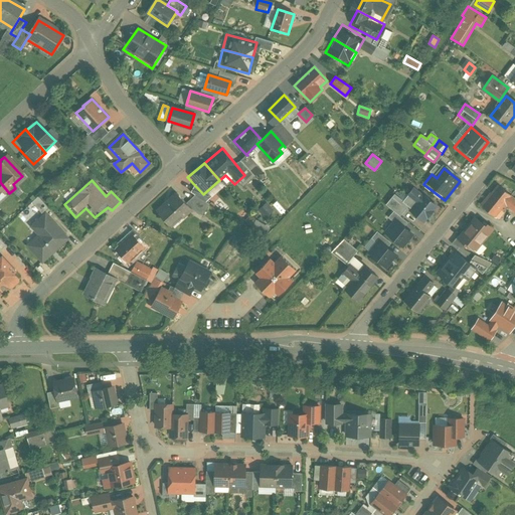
[(514,202),(496,188),(481,207),(494,217),(504,204),(514,213),(514,202)]
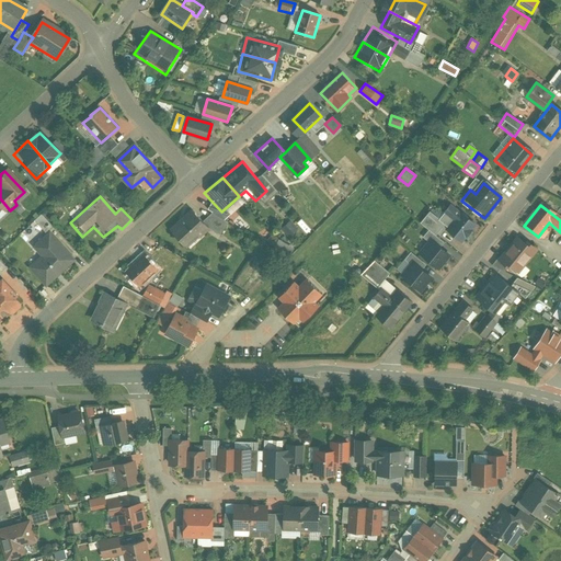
[(191,208),(167,230),(186,251),(210,229),(191,208)]
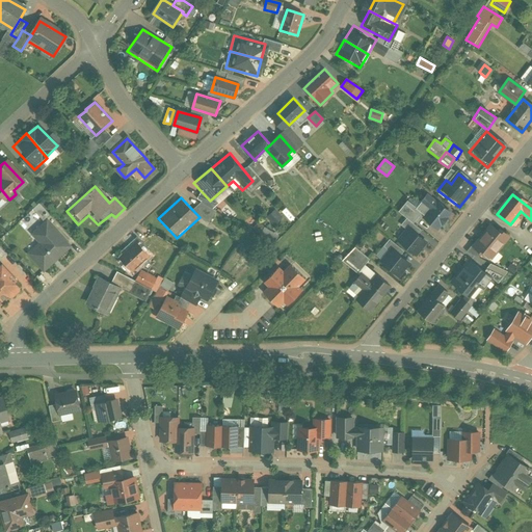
[(409,203),(400,214),(413,225),(420,217),(435,230),(446,217),(425,198),(416,209),(409,203)]
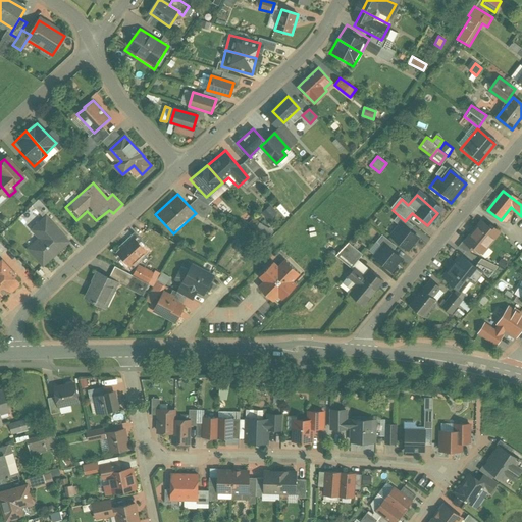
[(32,204),(41,216),(48,210),(38,199),(32,204)]
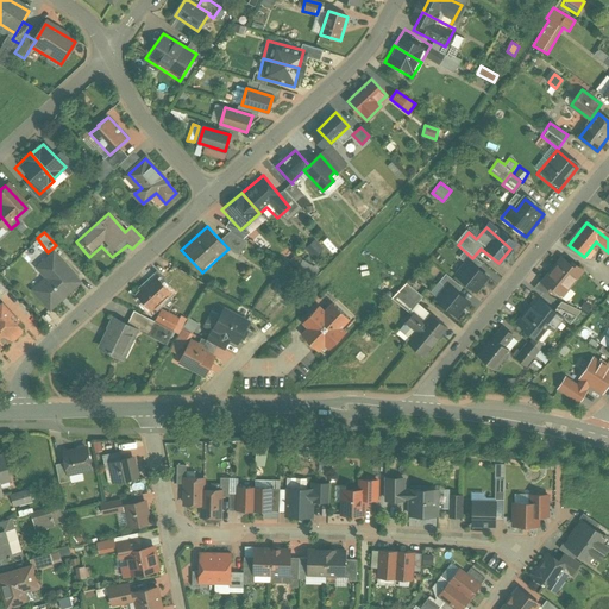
[(303,249),(313,258),(324,249),(314,239),(303,249)]
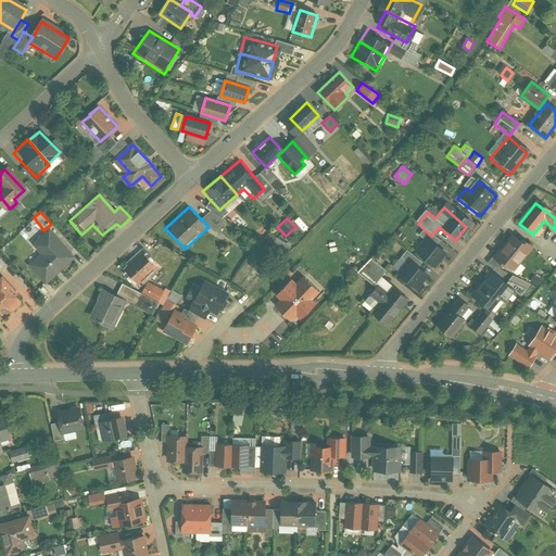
[(73,257),(50,230),(35,244),(36,245),(39,242),(46,251),(30,265),(36,272),(46,282),(59,270),(73,257)]
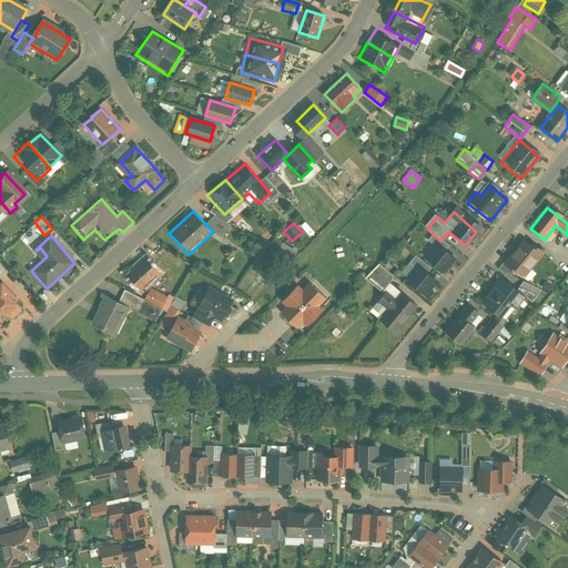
[(437,242),(424,259),(442,273),(455,256),(437,242)]
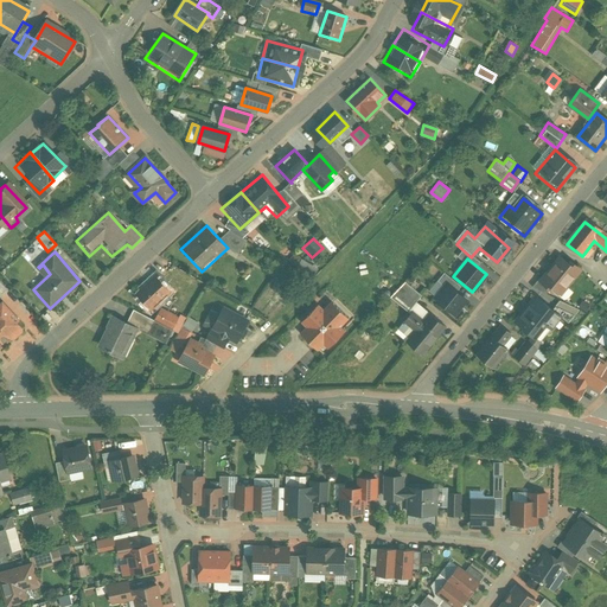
[(301,260),(298,266),(312,275),(317,269),(301,260)]
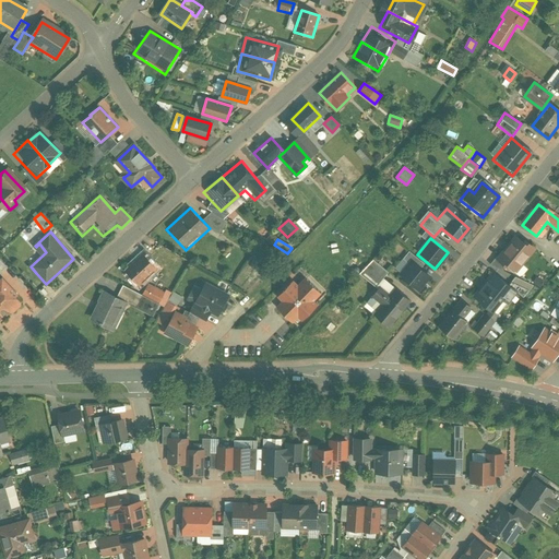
[(515,240),(498,263),(507,270),(509,265),(518,273),(535,250),(526,244),(524,247),(515,240)]
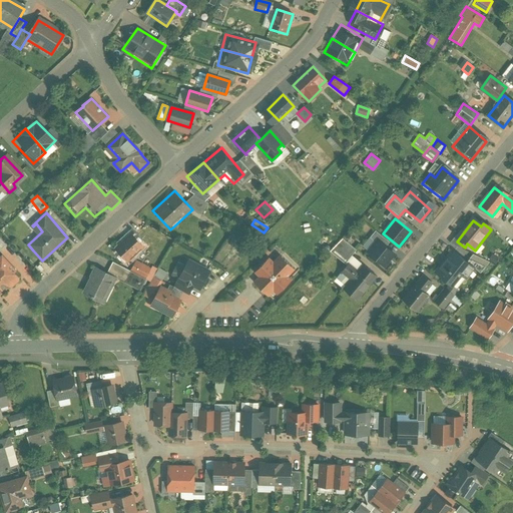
[(131,232),(115,248),(127,262),(142,247),(144,246),(131,232)]
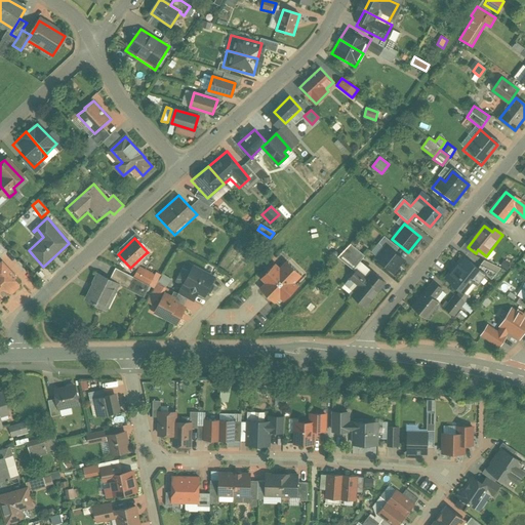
[(389,242),(374,258),(393,274),(406,256),(389,242)]
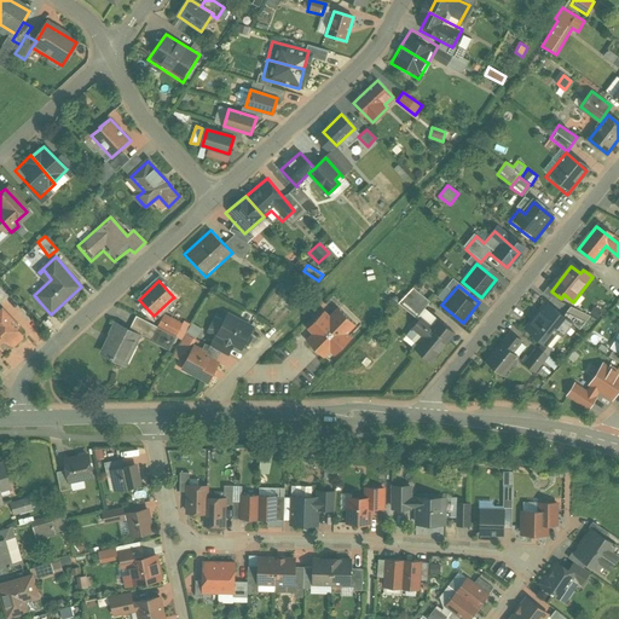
[(428,305),(412,290),(398,305),(415,320),(428,305)]
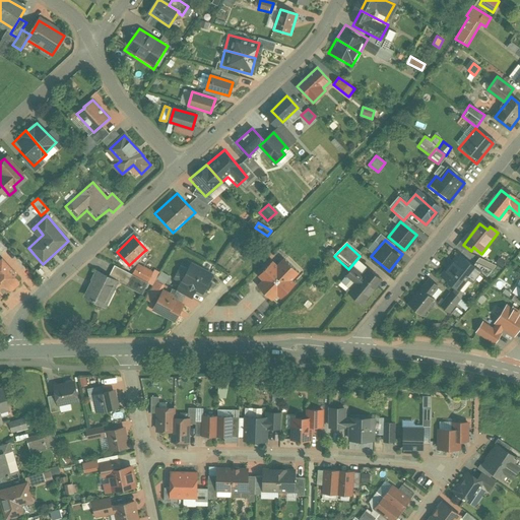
[(471,266),(459,254),(439,275),(456,291),(467,279),(473,285),(482,276),(471,266)]
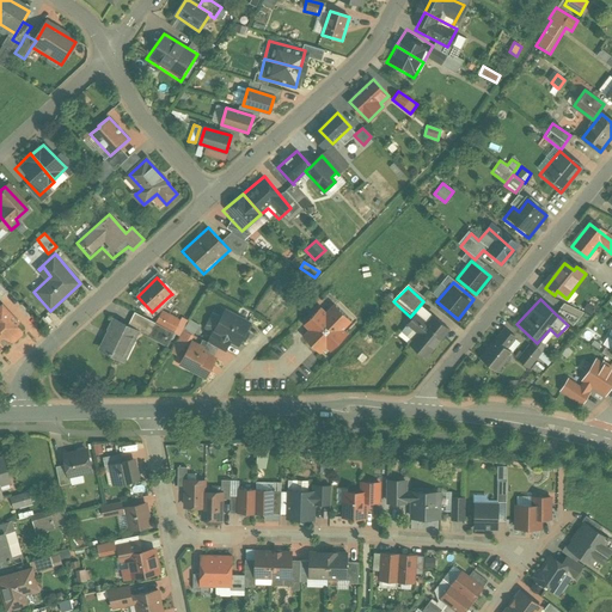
[(0,354),(11,343),(13,344),(25,332),(18,325),(22,323),(2,301),(0,303),(0,354)]
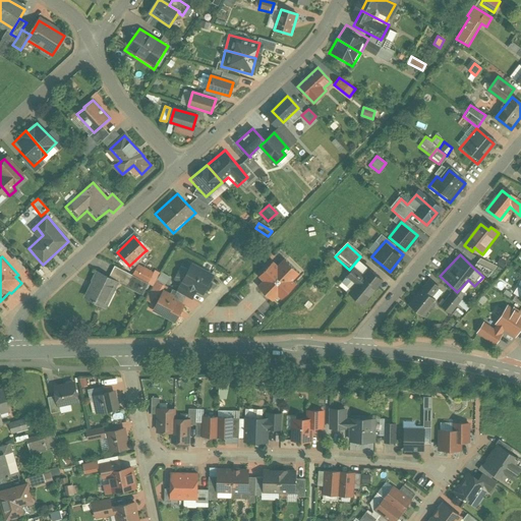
[(486,280),(497,267),(479,258),(472,267),(483,277),(486,280)]
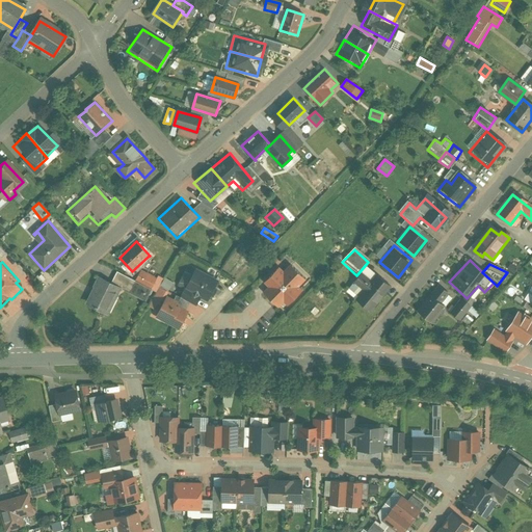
[(219,282),(191,266),(179,290),(207,306),(219,282)]
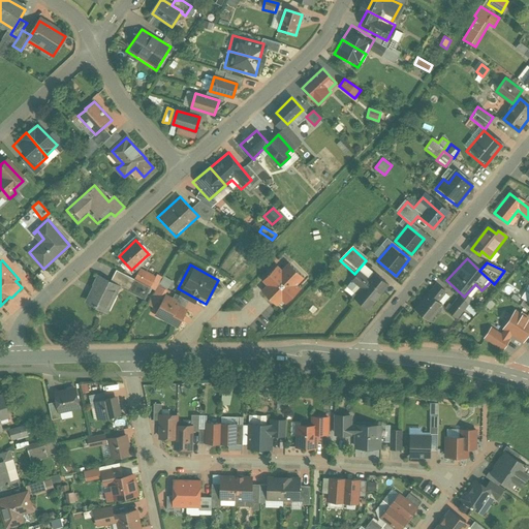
[(277,266),(261,283),(268,288),(262,296),(275,306),(280,300),(285,304),(301,287),(296,282),(301,277),(287,266),(283,271),(277,266)]
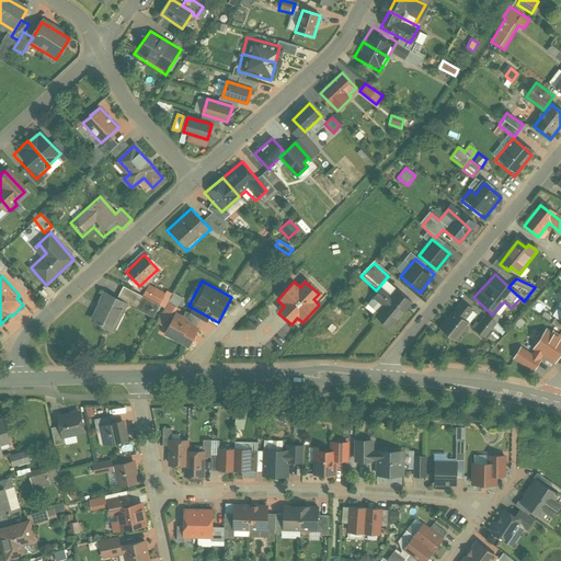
[(164,296),(147,287),(141,298),(160,306),(164,296)]
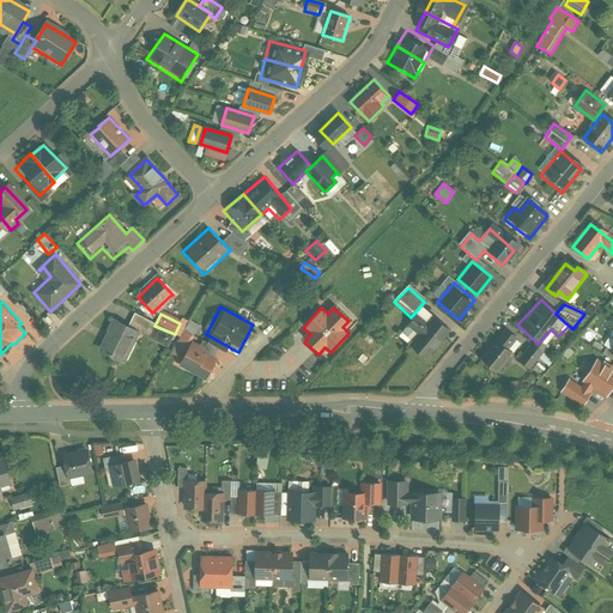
[(418,335),(408,346),(425,359),(449,332),(431,316),(426,322),(416,314),(406,326),(418,335)]
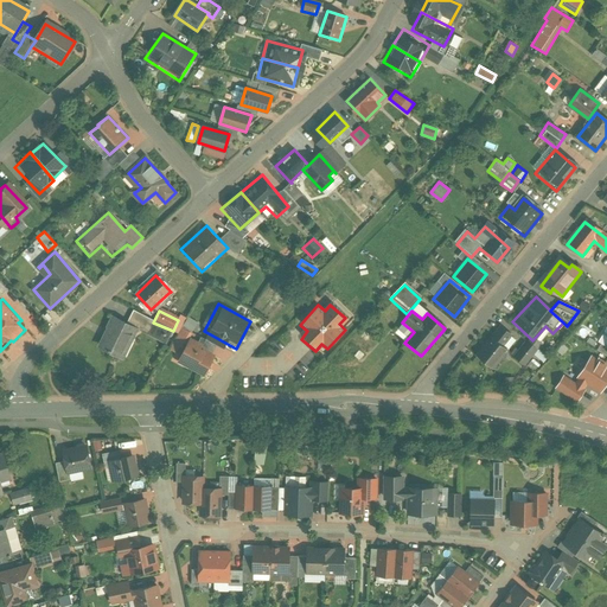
[(153,323),(132,312),(126,325),(136,330),(166,345),(173,331),(153,323)]
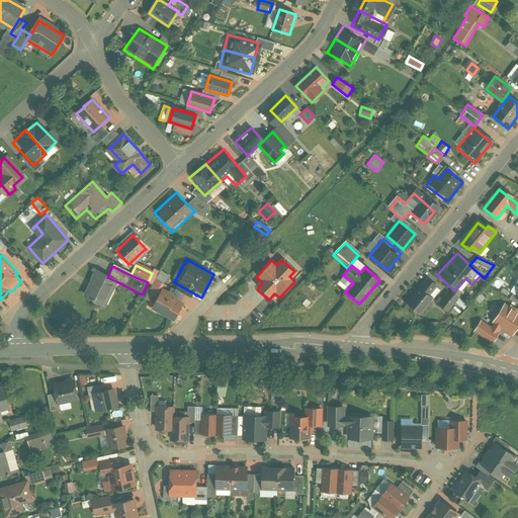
[(107,277),(94,271),(82,298),(104,309),(116,281),(107,277)]
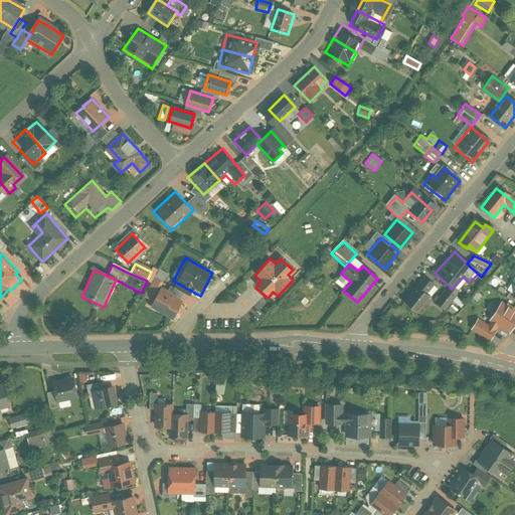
[(422,277),(400,302),(416,315),(433,297),(423,289),(430,283),(422,277)]
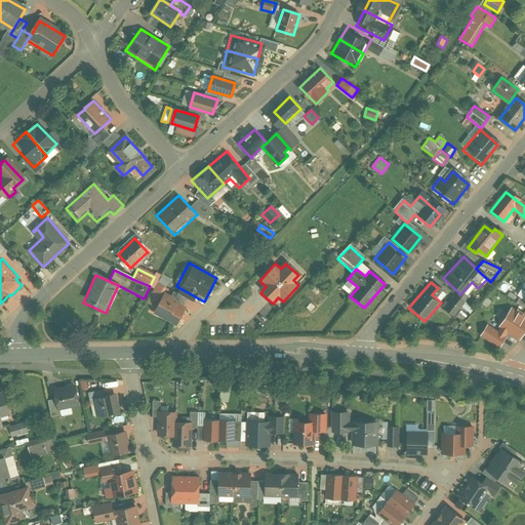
[(151,297),(157,300),(160,291),(154,289),(151,297)]
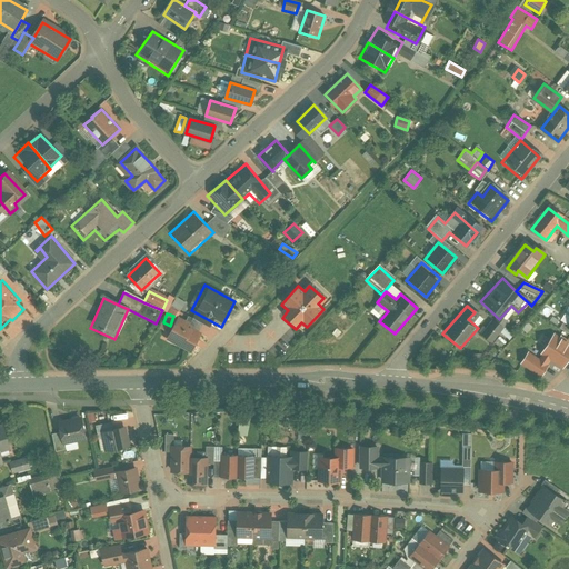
[(178,318),(165,340),(191,356),(205,333),(178,318)]
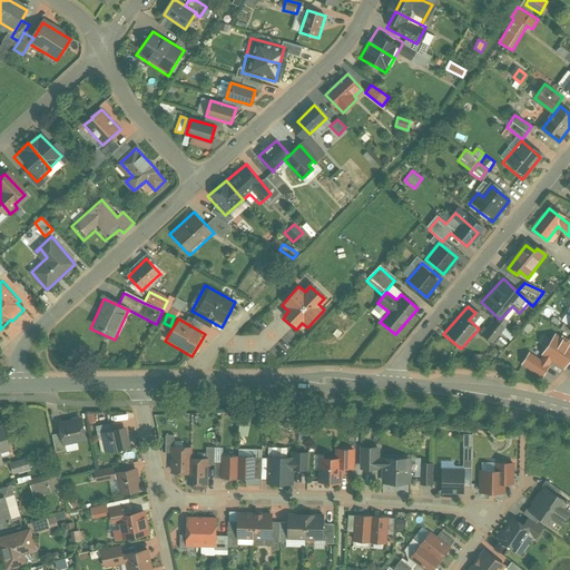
[(493,320),(480,336),(490,345),(504,328),(493,320)]
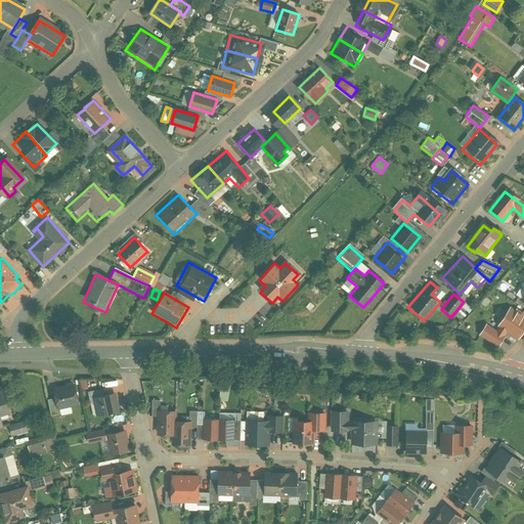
[(486,321),(476,335),(496,349),(508,334),(516,340),(523,329),(523,317),(511,308),(495,329),(486,321)]
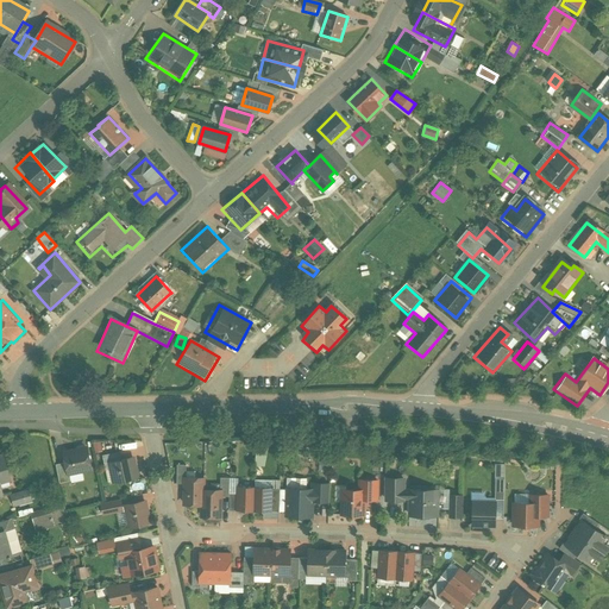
[(255,440),(255,465),(265,465),(265,440),(255,440)]
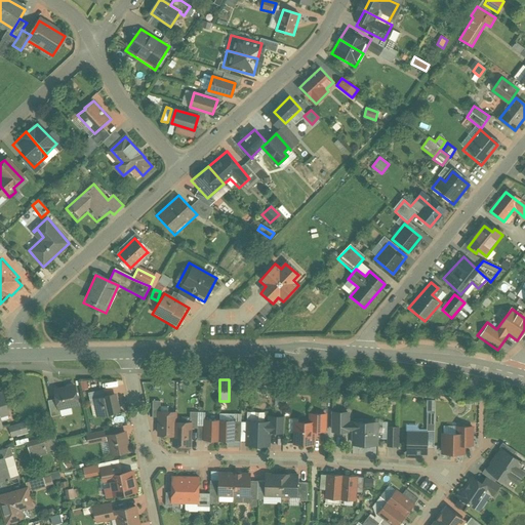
[(76,385),(52,391),(57,411),(81,406),(76,385)]
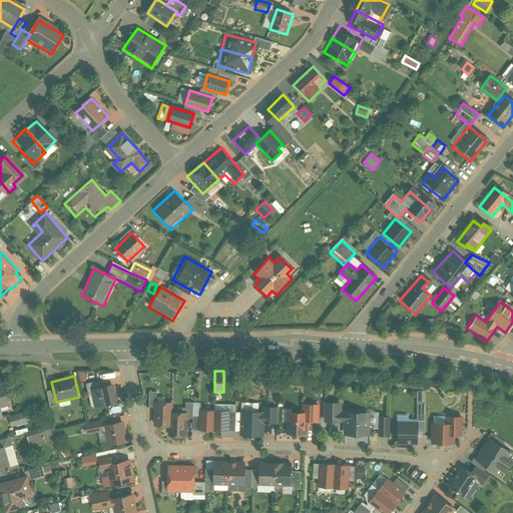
[(0,419),(1,419),(0,416),(0,408),(9,407),(3,382),(0,383),(0,419)]
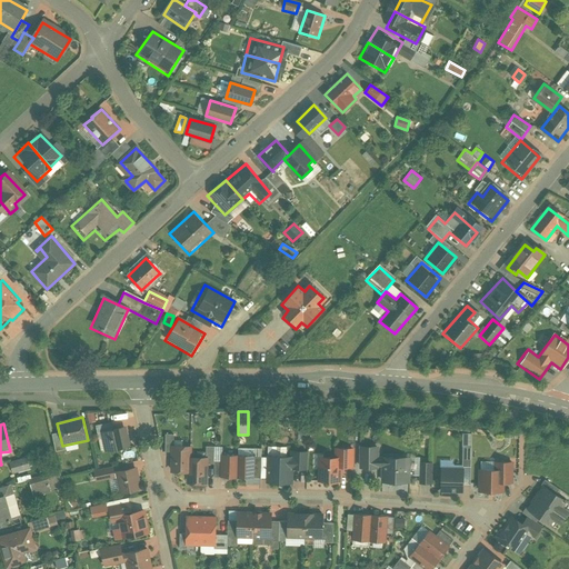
[(123,426),(98,431),(102,453),(129,448),(123,426)]
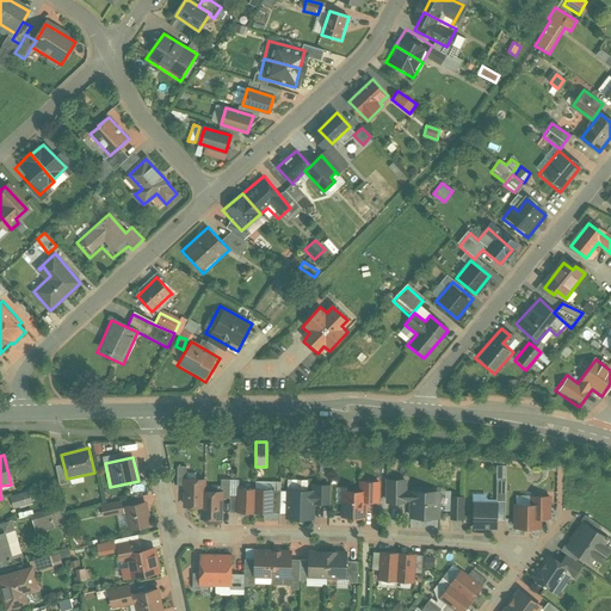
[(183,479),(180,508),(199,510),(202,480),(183,479)]
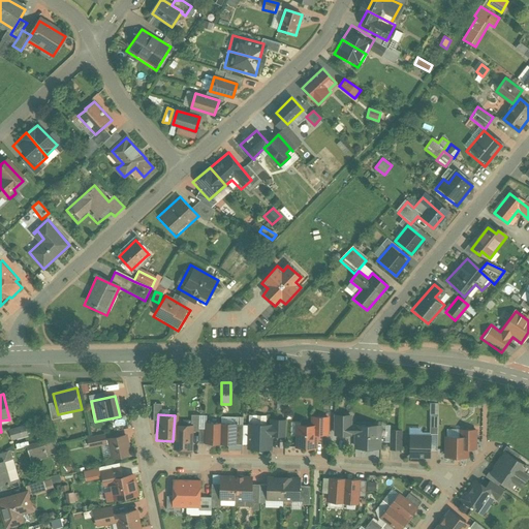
[(311,425),(294,425),(294,448),(313,448),(313,434),(328,434),(328,417),(311,416),(311,425)]
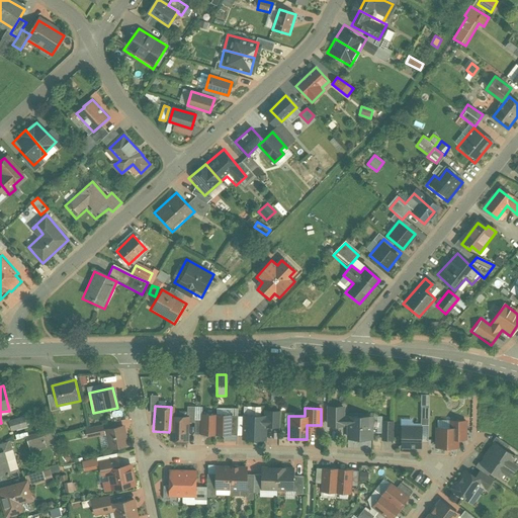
[(345,409),(326,409),(327,429),(345,429),(345,440),(370,439),(370,417),(345,417),(345,409)]
